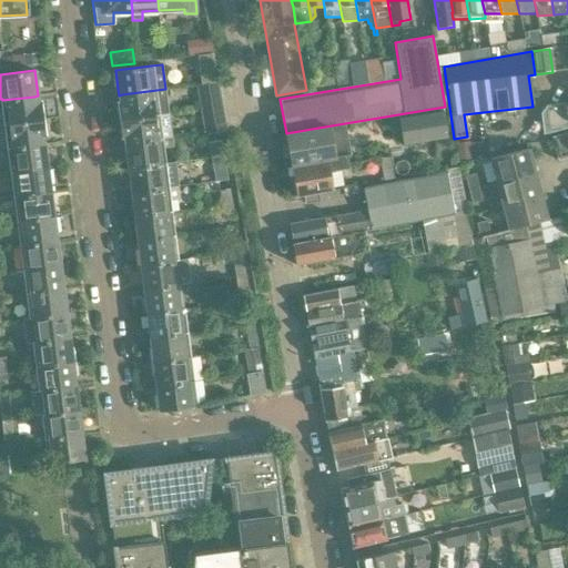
[(198,87),(201,110),(222,107),(217,82),(198,87)]
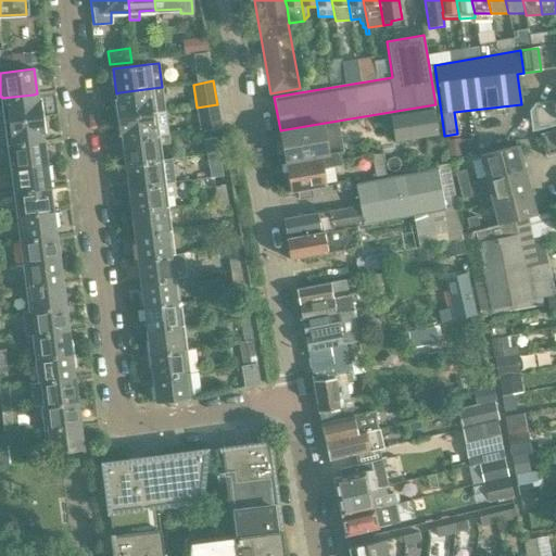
[(117,100),(115,101),(115,105),(117,117),(164,111),(163,96),(162,87),(119,92),(116,93),(117,100)]
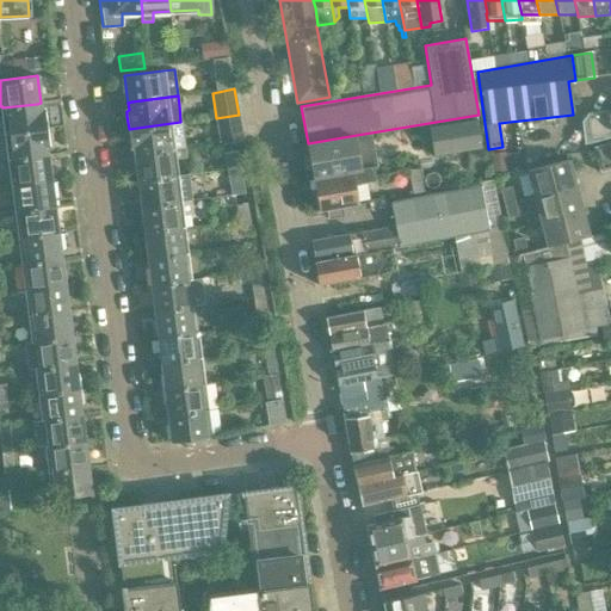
[(37,104),(2,107),(6,134),(47,129),(45,115),(44,110),(42,110),(41,103),(37,104)]
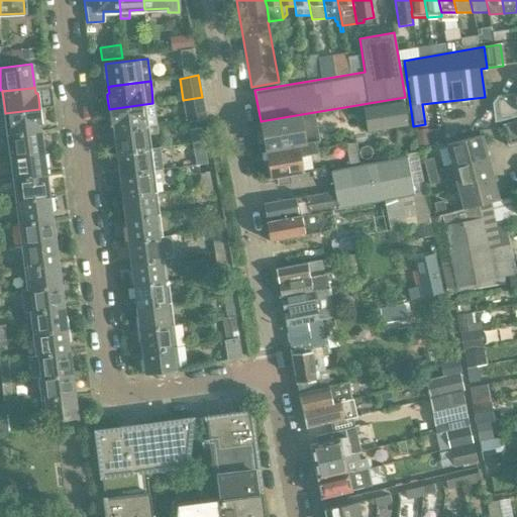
[(494,123),(516,116),(516,113),(516,110),(516,109),(516,93),(497,96),(492,103),(494,123)]
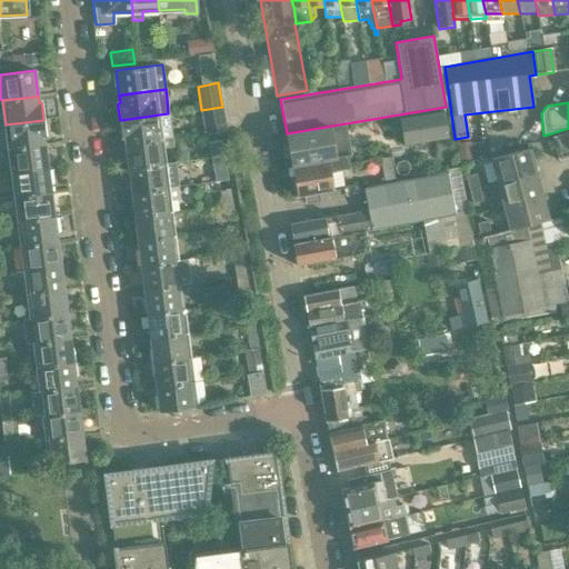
[(201,110),(206,133),(227,130),(222,107),(201,110)]
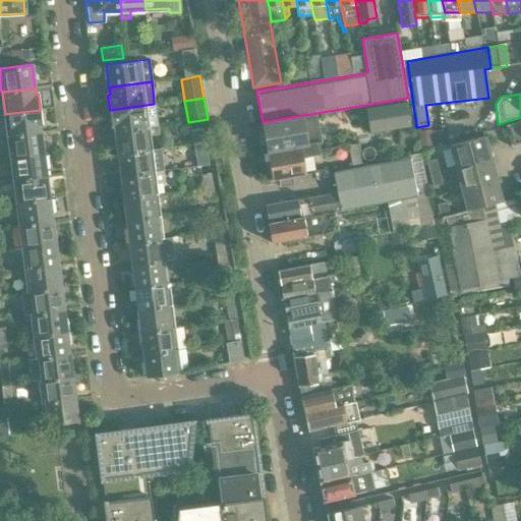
[(367,109),(366,109),(370,132),(411,126),(406,99),(367,105),(367,109)]
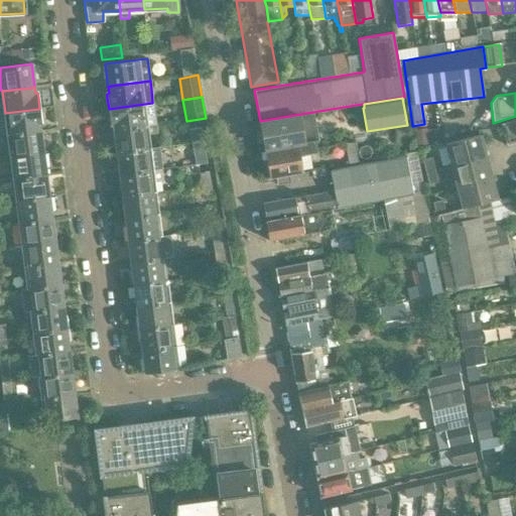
[(152,103),(109,109),(110,120),(111,124),(113,124),(114,130),(117,130),(155,125),(154,117),(152,103)]
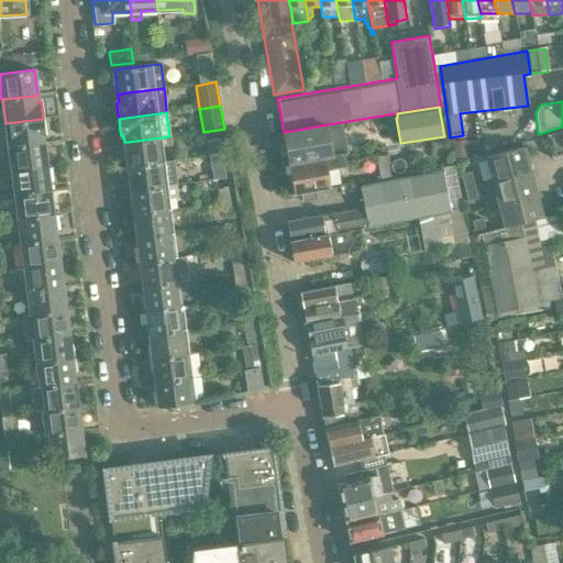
[(43,119),(6,123),(9,147),(41,143),(44,143),(43,136),(45,135),(44,131),(43,119)]
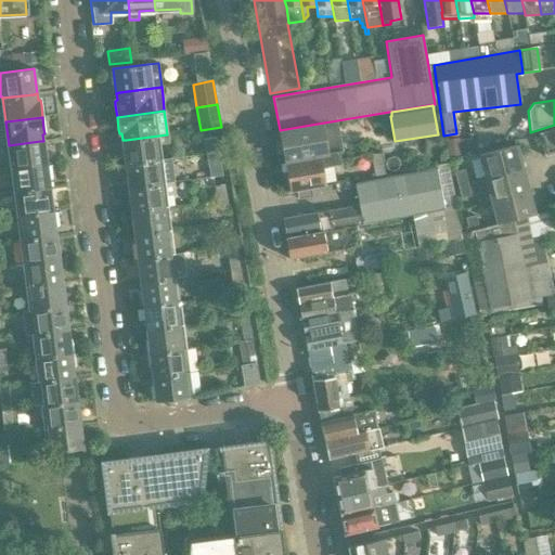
[(343,152),(339,132),(337,120),(280,130),(285,162),(321,155),(339,152),(343,152)]
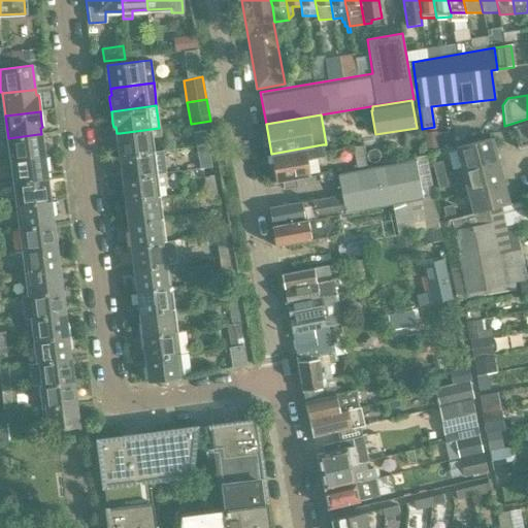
[(527,123),(514,127),(519,149),(527,146),(527,123)]
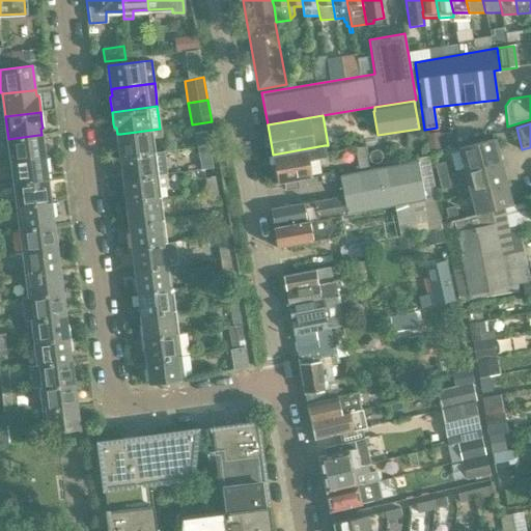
[(120,134),(117,134),(117,140),(119,157),(152,152),(150,138),(161,136),(160,129),(120,134)]
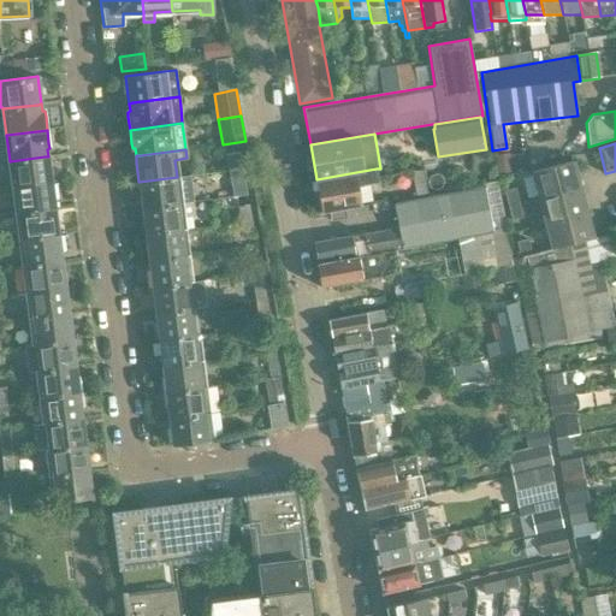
[(45,157),(10,161),(13,187),(52,182),(48,157),(45,157)]
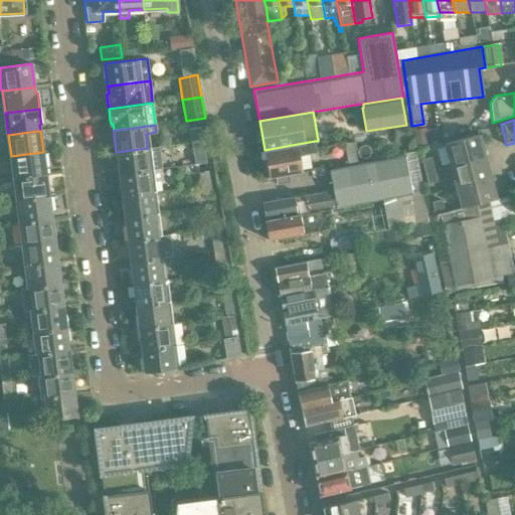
[(444,144),(450,165),(485,156),(479,135),(444,144)]
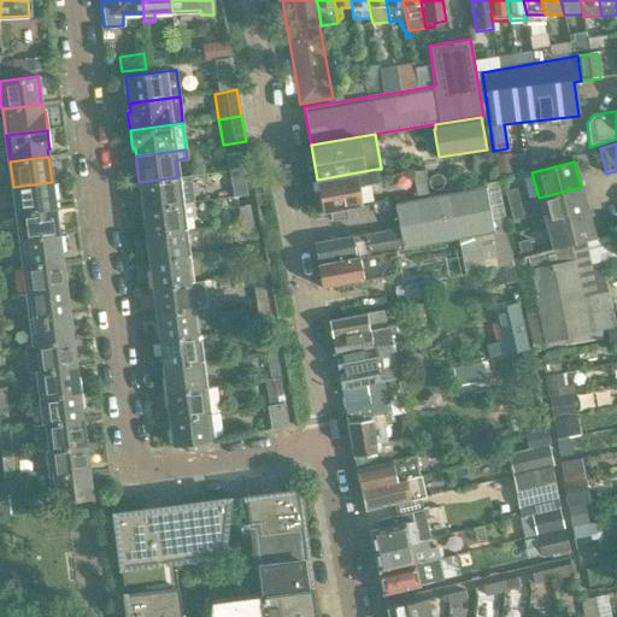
[(377,169),(357,172),(317,180),(322,213),(363,206),(359,186),(380,182),(377,169)]
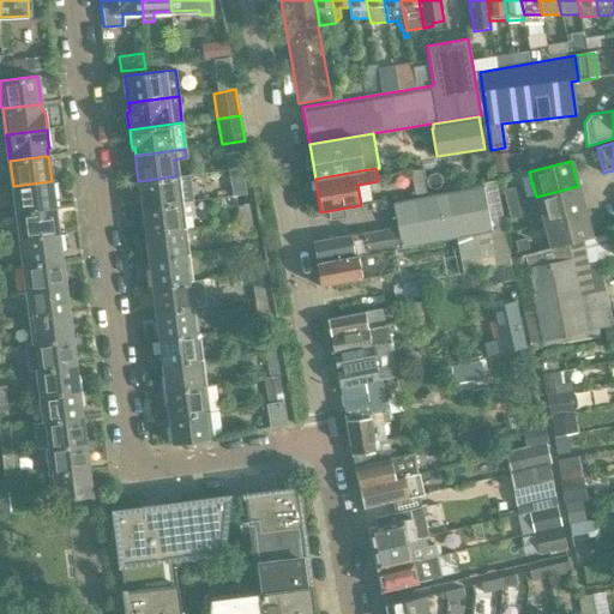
[(176,176),(138,181),(140,199),(142,208),(145,206),(180,203),(176,176)]
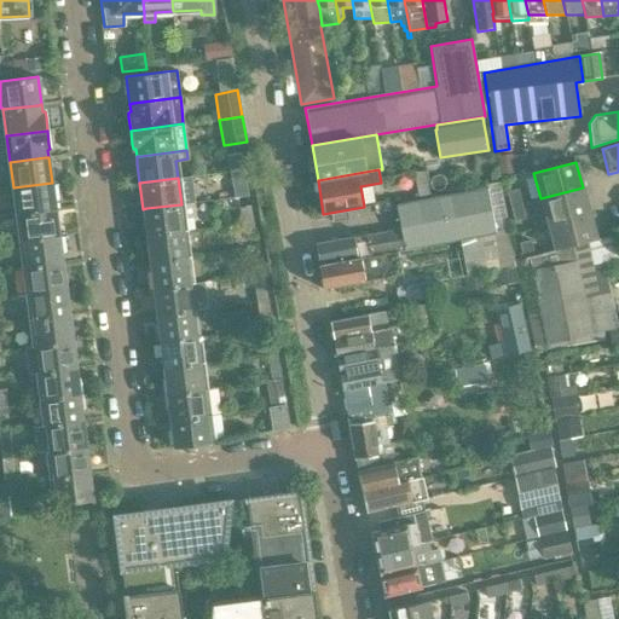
[(52,183),(13,187),(16,214),(55,209),(52,183)]
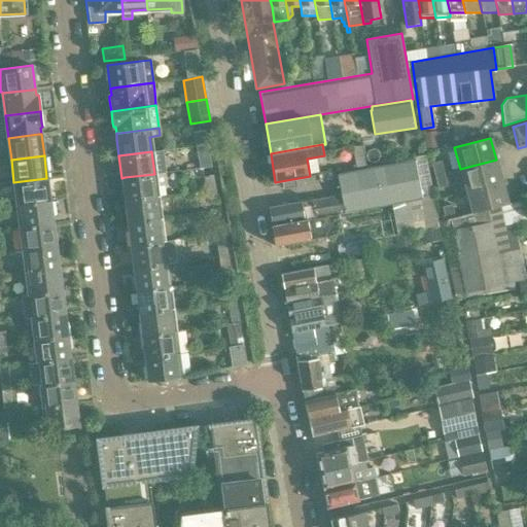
[(413,157),(414,160),(338,174),(345,213),(431,197),(424,155),(413,157)]
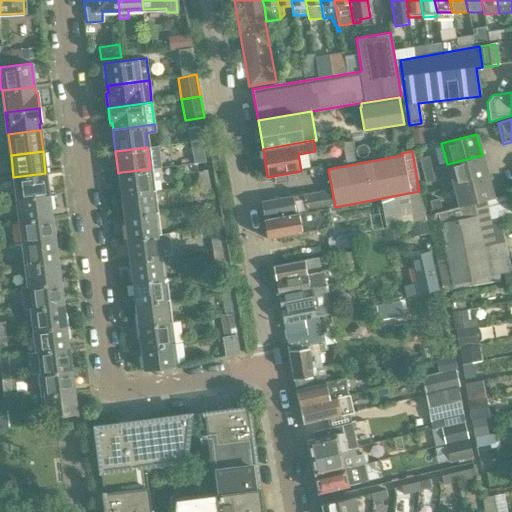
[(447,164),(452,185),(487,176),(482,155),(447,164)]
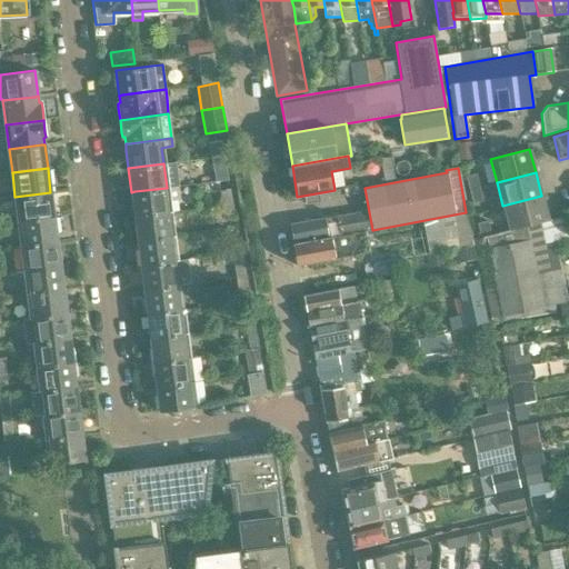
[(466,177),(469,190),(479,188),(476,173),(466,177)]
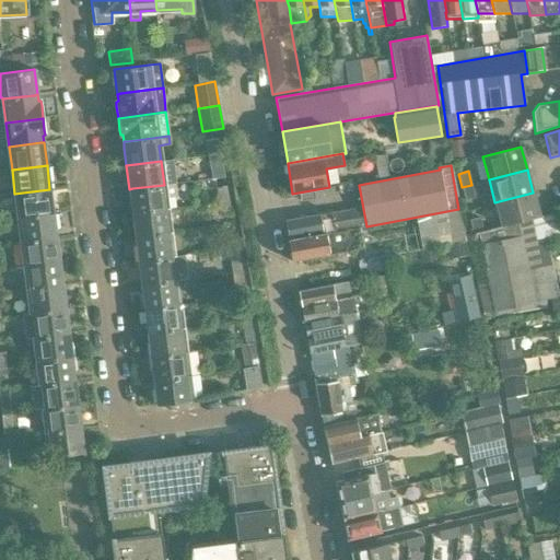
[(132,188),(129,189),(130,196),(132,213),(167,209),(165,197),(177,195),(175,183),(164,185),(132,188)]
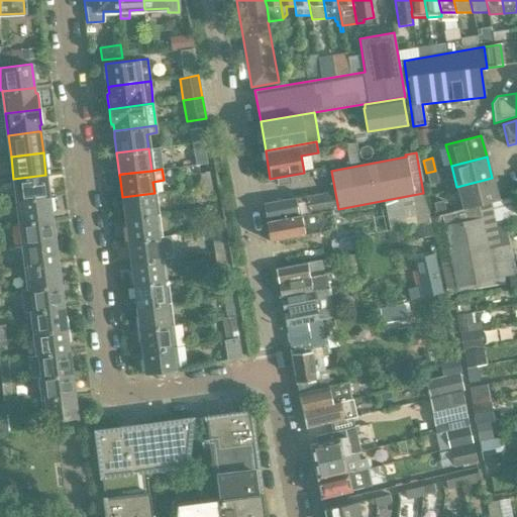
[(435,171),(426,173),(429,185),(438,183),(435,171)]
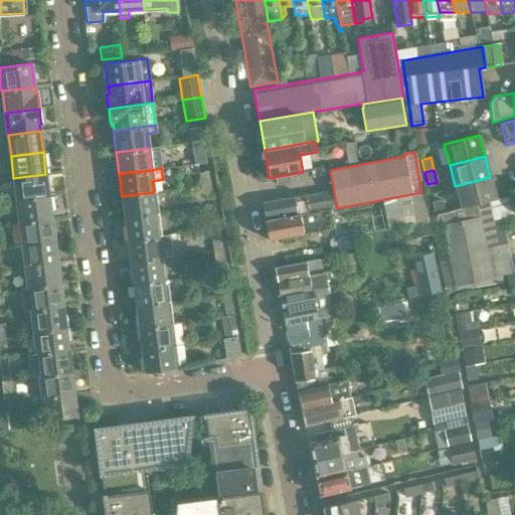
[(45,174),(13,178),(16,200),(48,196),(45,174)]
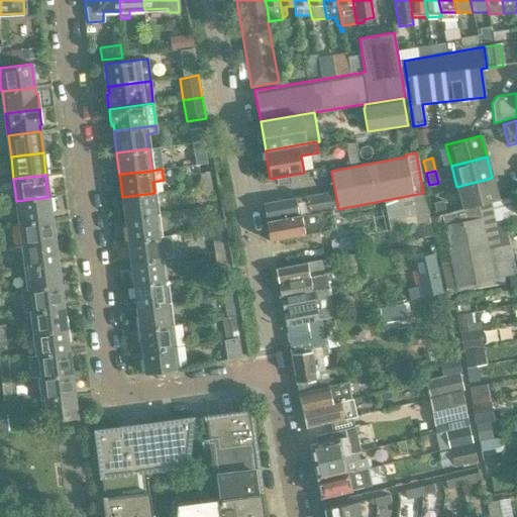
[(492,178),(456,187),(462,209),(478,205),(498,199),(492,178)]
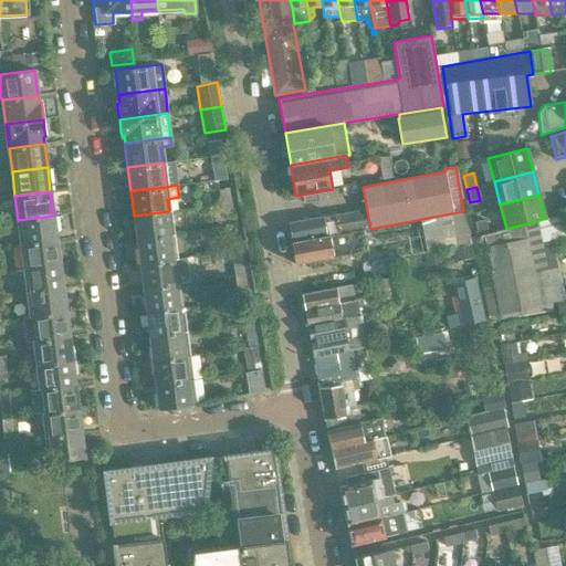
[(289,222),(292,242),(317,238),(364,230),(367,230),(364,210),(317,218),(289,222)]
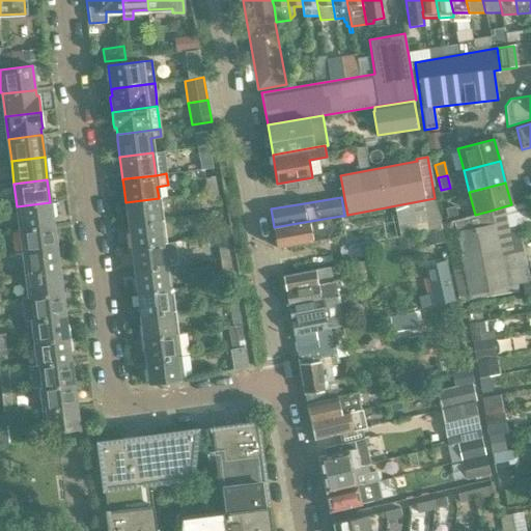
[(159,198),(126,202),(128,218),(129,224),(132,224),(162,220),(159,198)]
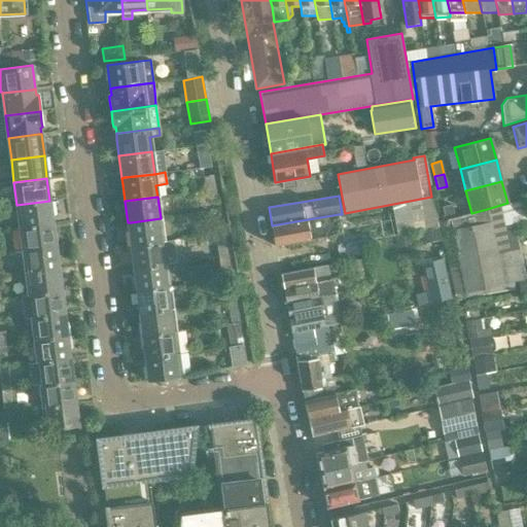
[(382,213),(393,211),(397,235),(438,229),(433,198),(381,207),(382,213)]
